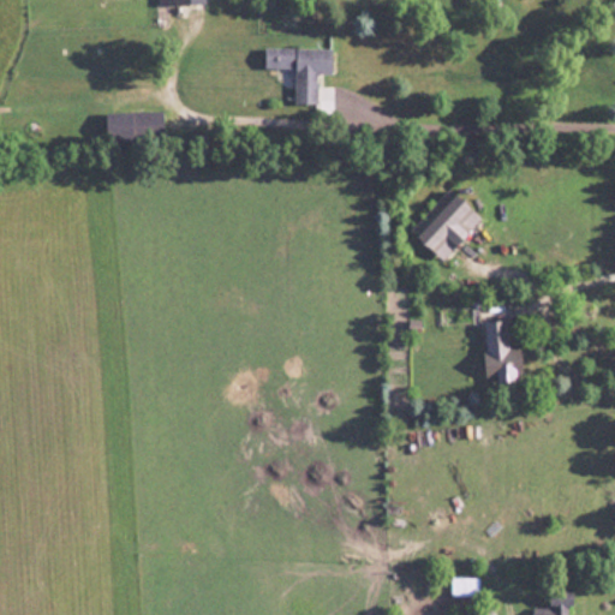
[(296,67),(296,102),(318,102),(318,73),(333,73),(333,48),(264,47),(264,67),(296,67)]
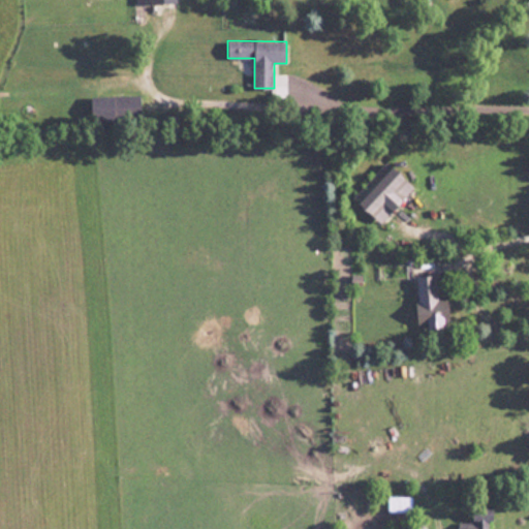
[(90,95),(90,119),(135,119),(135,95),(90,95)]
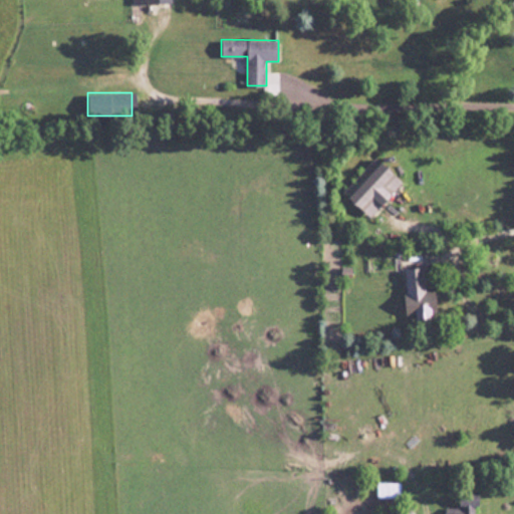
[(370,217),(406,183),(380,158),(346,193),(370,217)]
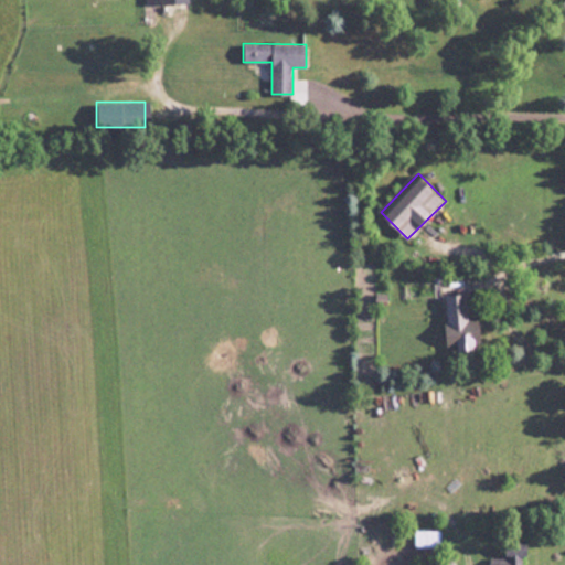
[(482,349),(480,320),(468,320),(467,294),(445,296),(447,350),(482,349)]
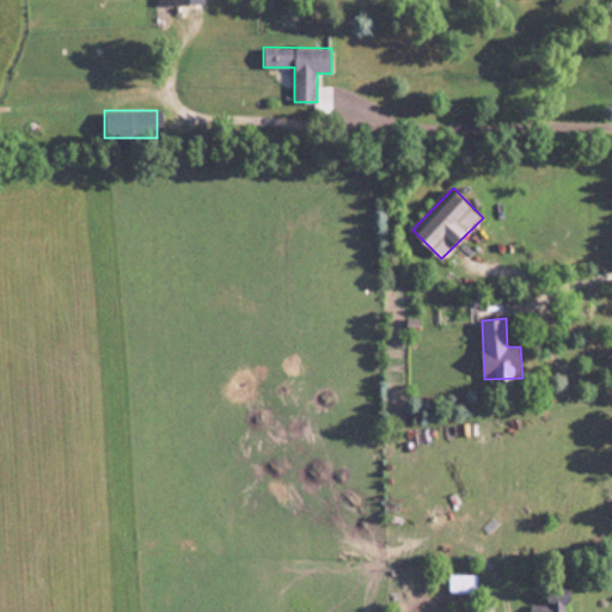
[(448,594),(476,594),(476,574),(448,574),(448,594)]
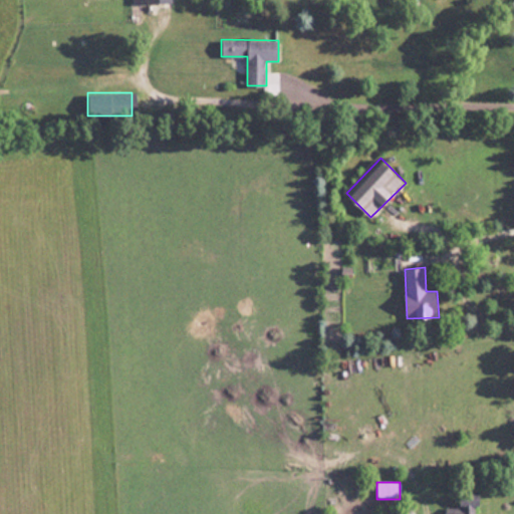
[(461,507),(446,507),(446,513),(478,513),(478,499),(461,499),(461,507)]
